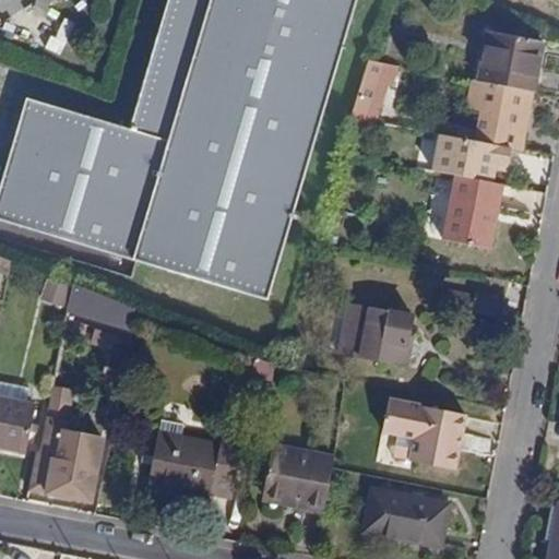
[(0,222),(266,301),(295,203),(356,0),(166,0),(128,129),(26,99),(0,185),(0,222)]
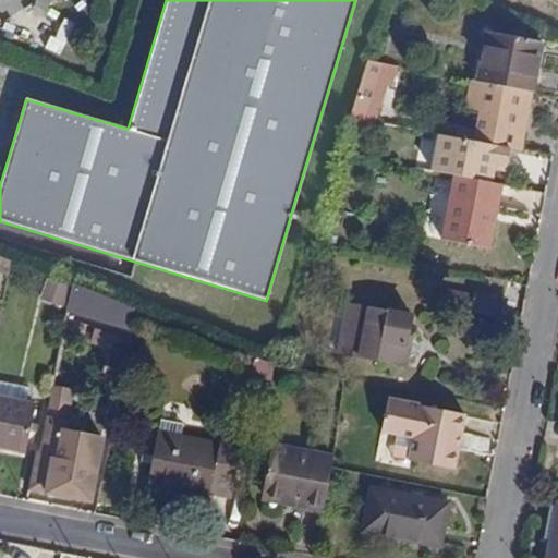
[(497,86),(533,93),(542,43),(485,32),(475,82),(497,86)]
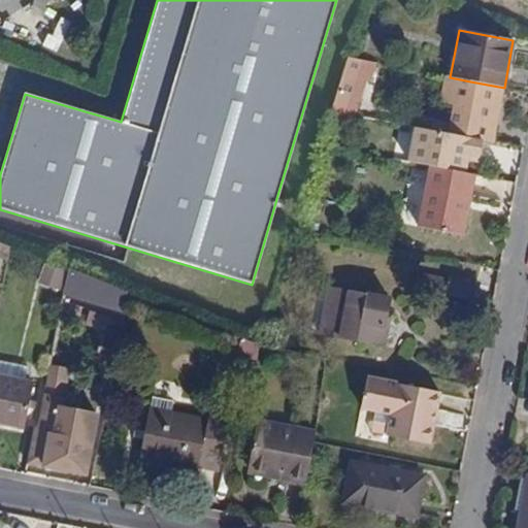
[(336,95),(355,99),(367,62),(348,59),(336,95)]
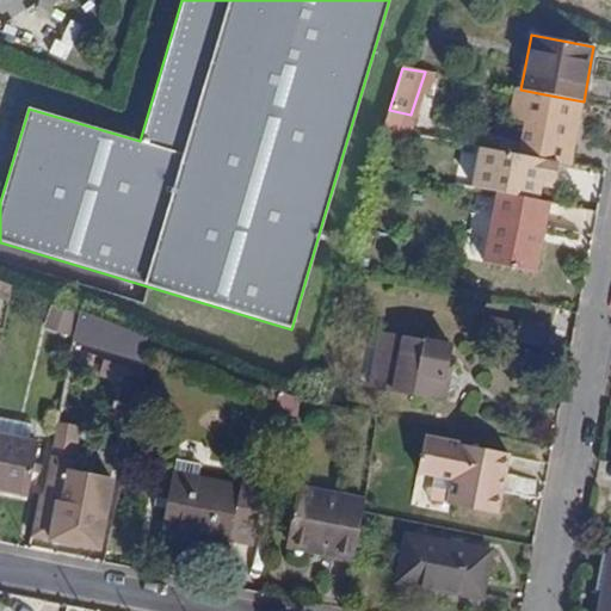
[(534,155),(572,164),(584,102),(544,94),(534,155)]
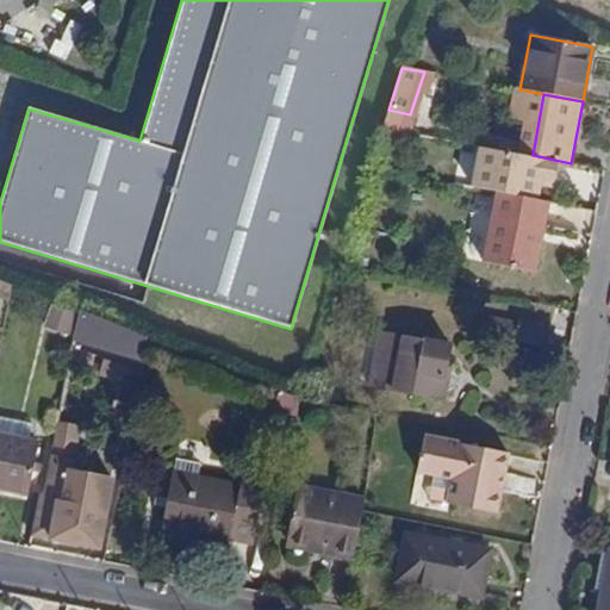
[(486,262),(533,272),(547,201),(541,200),(546,178),(485,166),(480,190),(500,193),(486,262)]
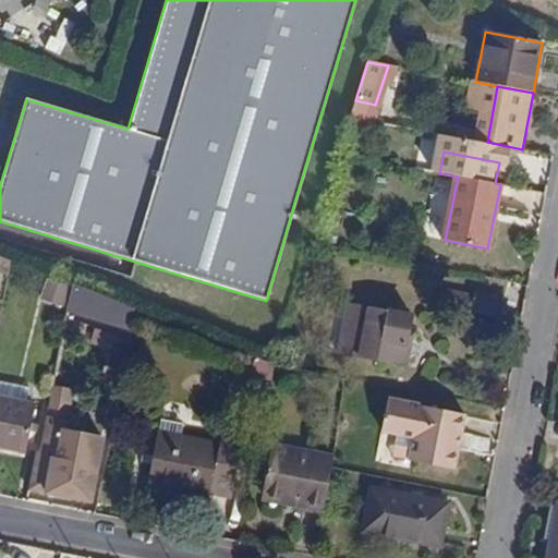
[(487,249),(493,249),(505,185),(500,184),(487,249)]
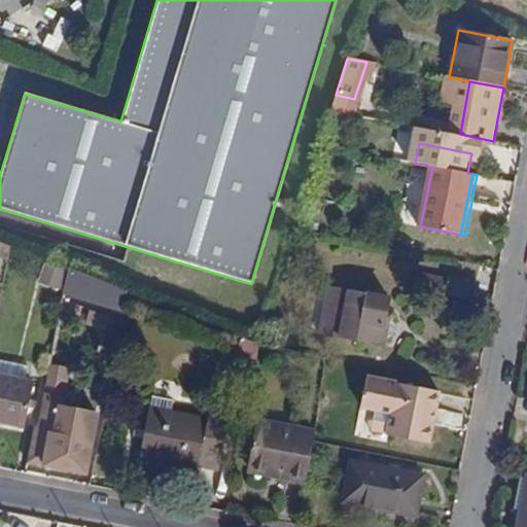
[(0,243),(0,256),(8,260),(12,248),(0,243)]
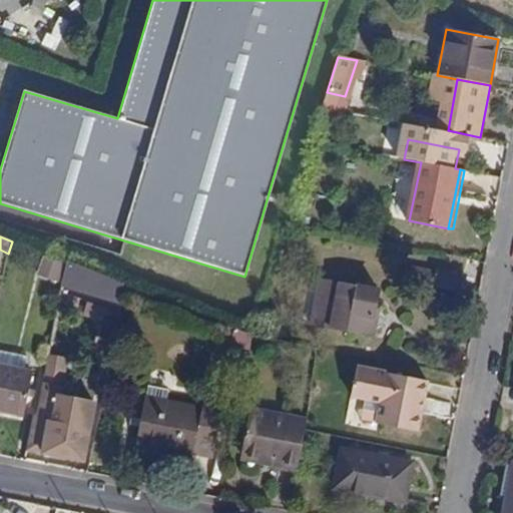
[(37,268),(55,274),(60,259),(42,252),(37,268)]
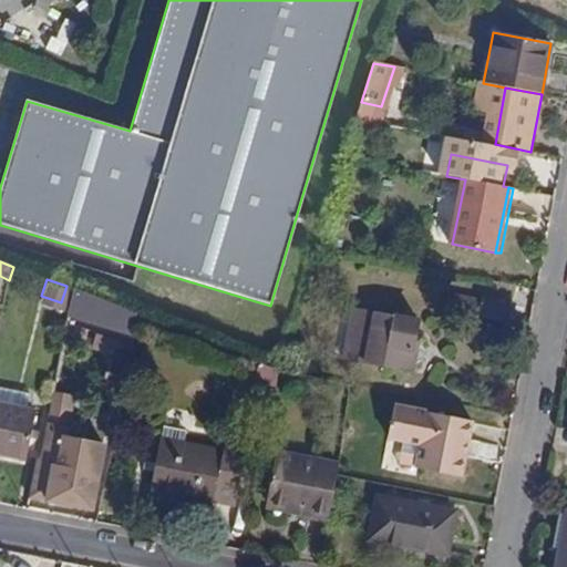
[(131,330),(136,313),(73,289),(70,311),(131,330)]
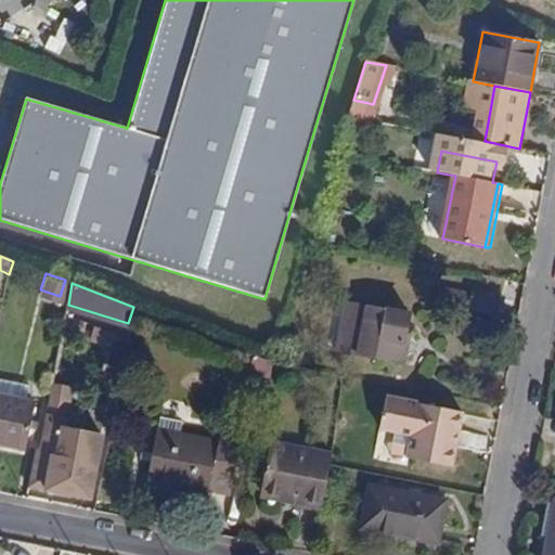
[(337,352),(401,364),(411,314),(346,301),(337,352)]
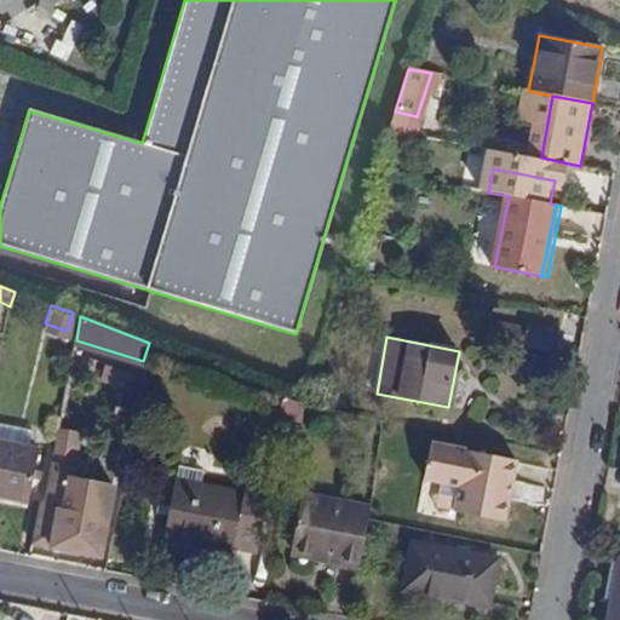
[(277,418),(302,426),(306,406),(285,397),(277,418)]
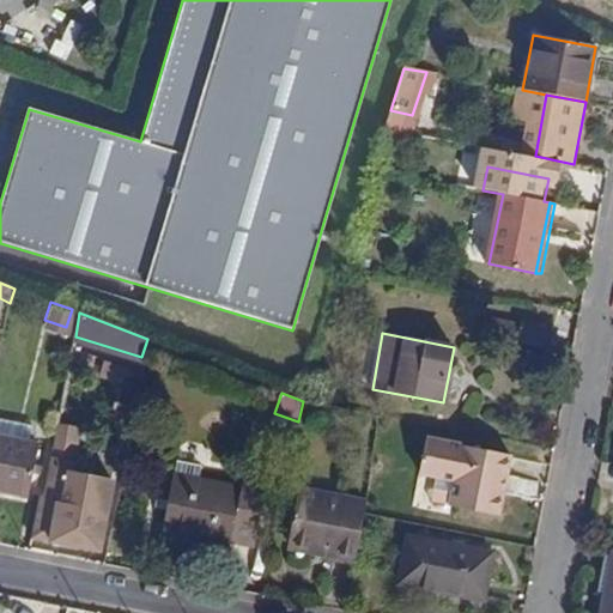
[(0,490),(28,496),(38,445),(29,444),(34,424),(0,417),(0,490)]
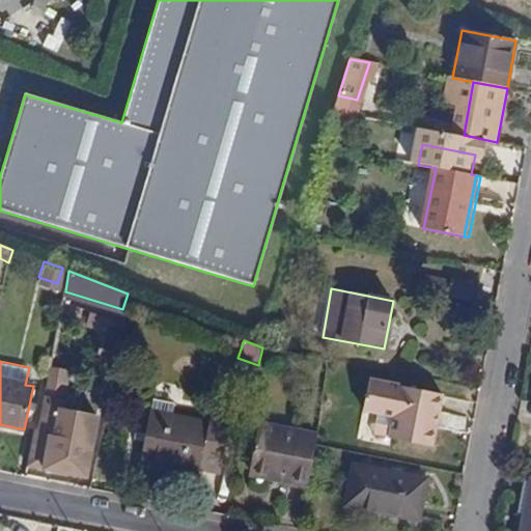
[(100,415),(61,408),(67,371),(49,367),(36,432),(50,436),(44,470),(72,475),(73,469),(88,472),(100,415)]
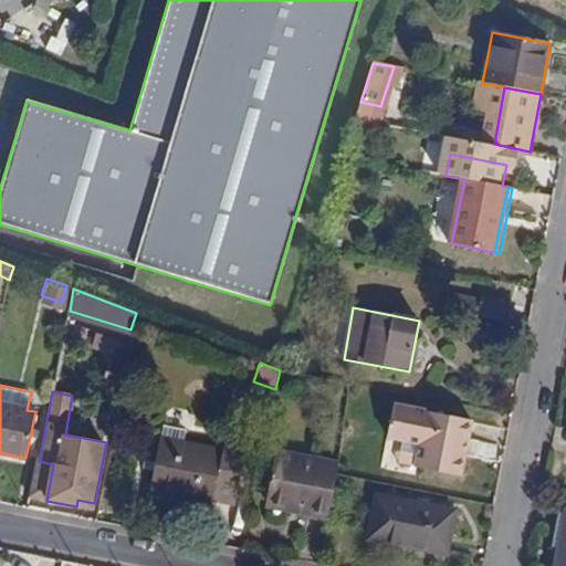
[(415,470),(460,478),(472,422),(394,407),(387,439),(420,446),(415,470)]
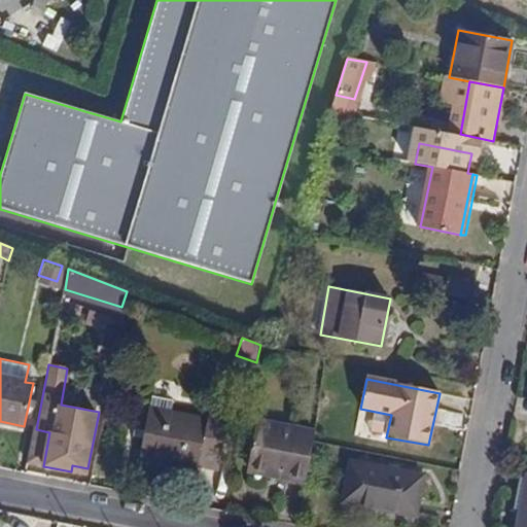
[(150,408),(173,412),(175,401),(152,397),(150,408)]
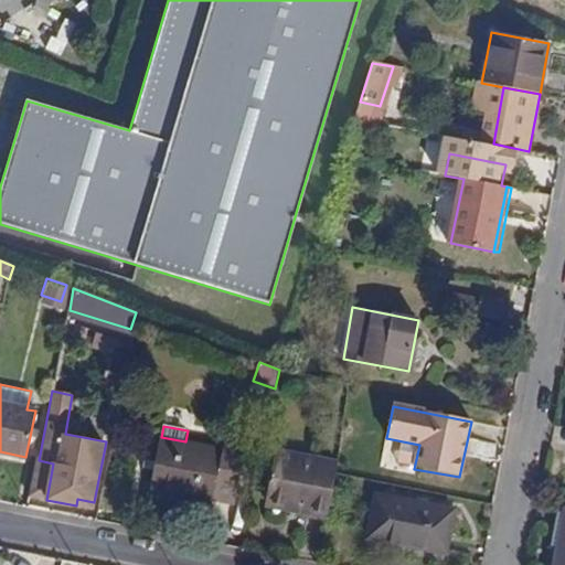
[(213,500),(235,503),(246,441),(224,437),(222,449),(185,441),(161,437),(151,493),(213,504),(213,500)]
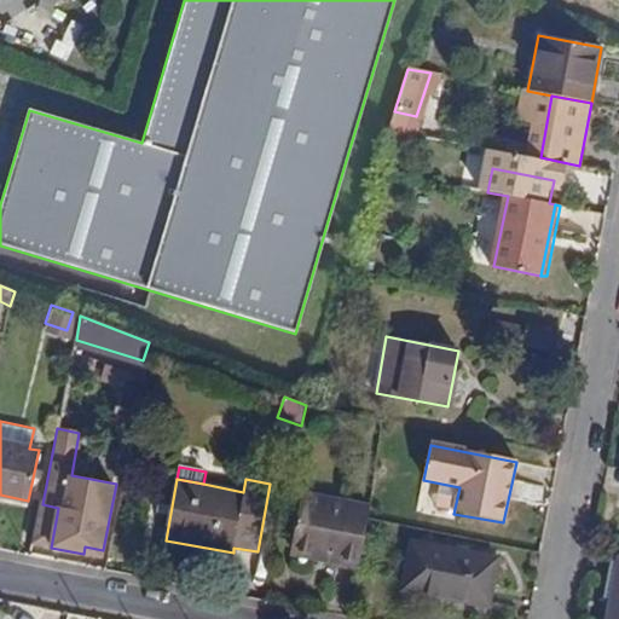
[(325,560),(359,566),(370,518),(370,514),(301,501),(293,548),(327,555),(325,560)]
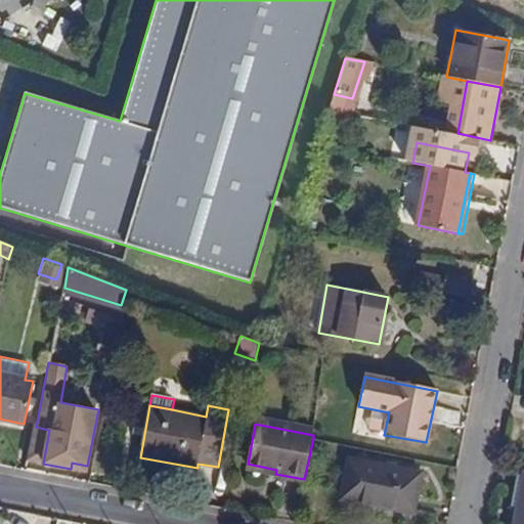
[(342,499),(413,513),(421,473),(349,459),(342,499)]
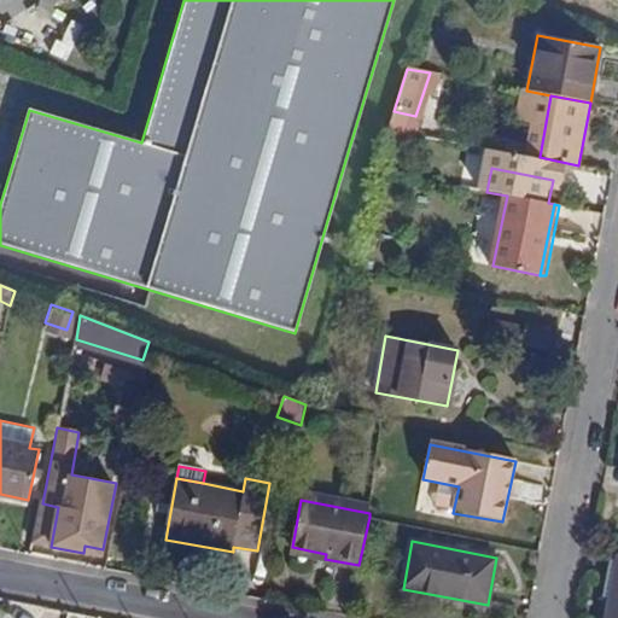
[(83,553),(101,557),(103,549),(85,546),(83,553)]
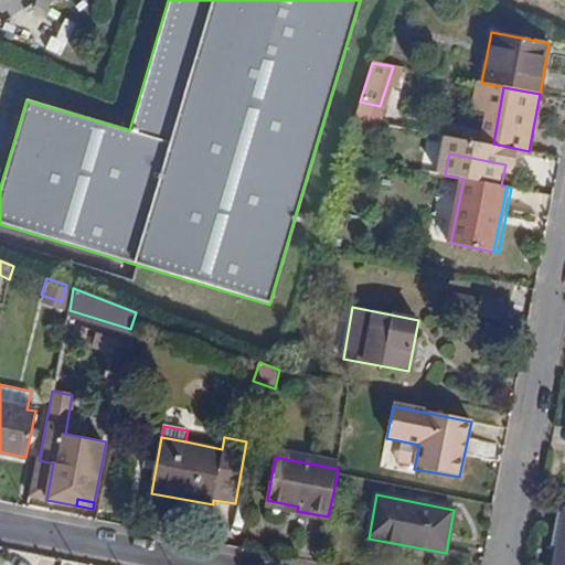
[(554,564),(564,564),(564,511),(564,514),(557,513),(550,552),(557,553),(554,564)]
